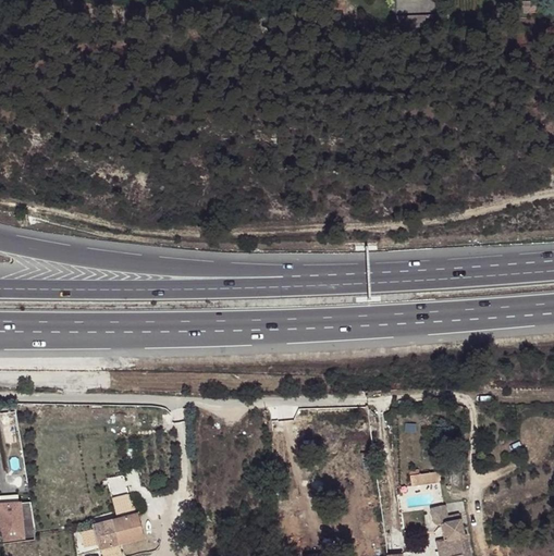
[(420,16),(391,16),(391,28),(421,27),(420,16)]
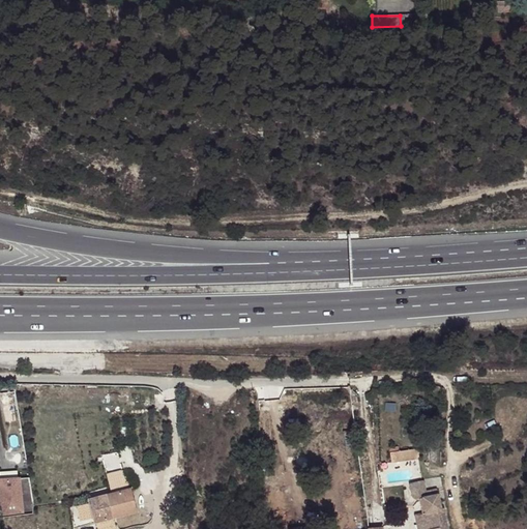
[(526,120),(513,123),(515,135),(526,133),(526,120)]
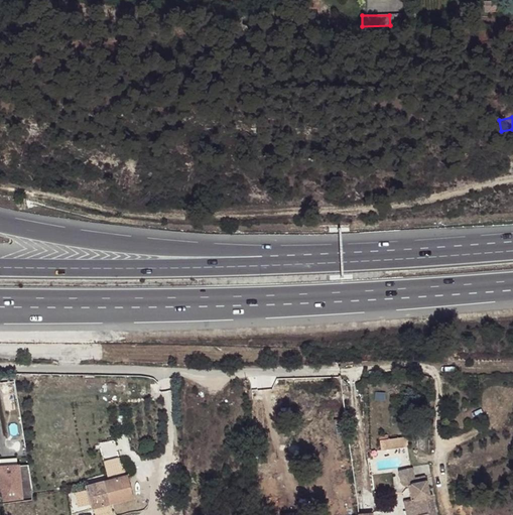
[(387,434),(378,436),(379,441),(381,452),(408,447),(406,436),(388,439),(387,434)]
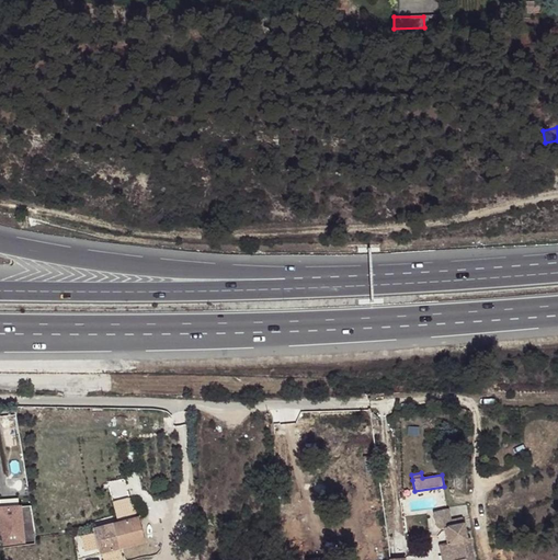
[(106,483),(111,499),(125,494),(121,479),(106,483)]
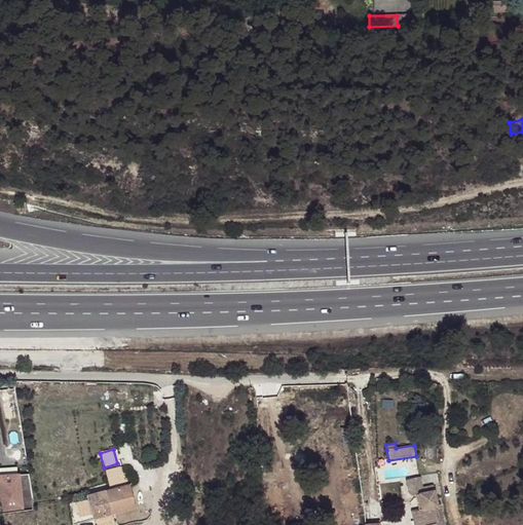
[(109,484),(127,481),(125,466),(107,470),(109,484)]
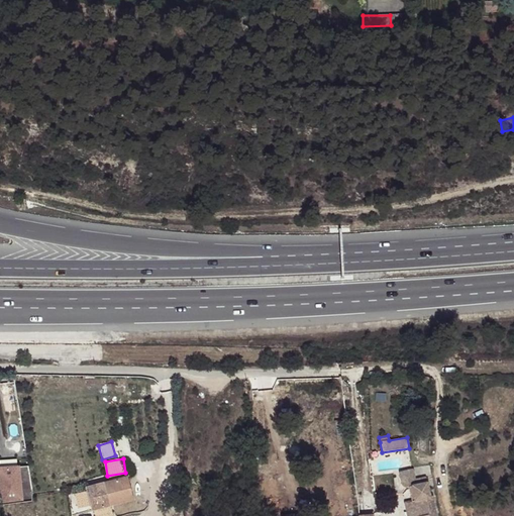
[(14,478),(12,479),(13,491),(27,490),(25,470),(20,470),(20,467),(12,468),(13,471),(14,471),(14,478)]
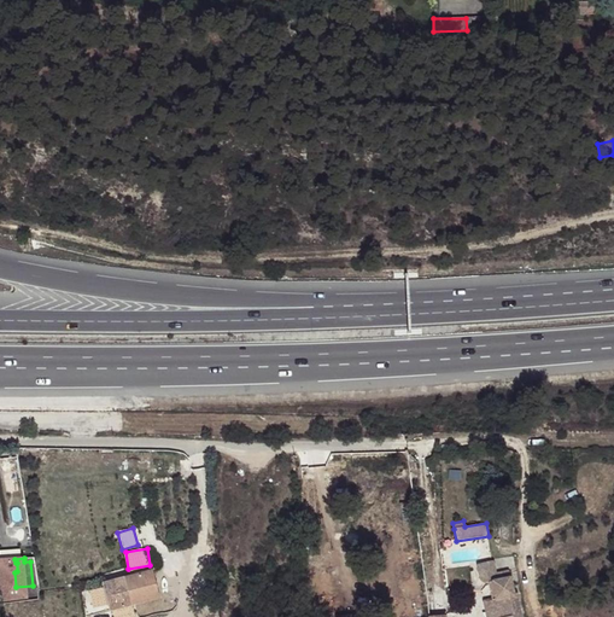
[(492,566),(477,568),(478,581),(485,586),(490,586),(492,603),(489,604),(480,604),(481,616),(514,616),(513,600),(510,601),(508,577),(493,578),(492,566)]
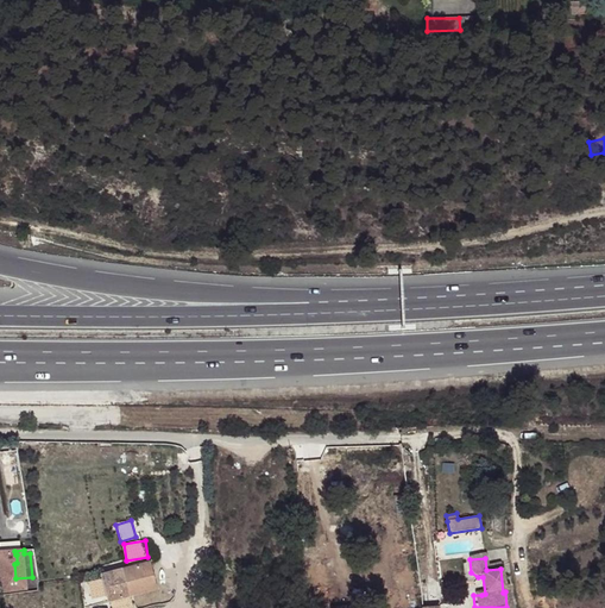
[(149,562),(123,568),(128,596),(155,591),(149,562)]
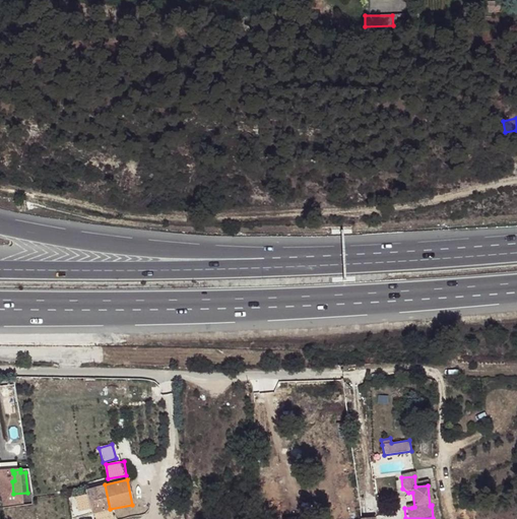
[(11,483),(0,484),(0,501),(12,499),(11,483)]
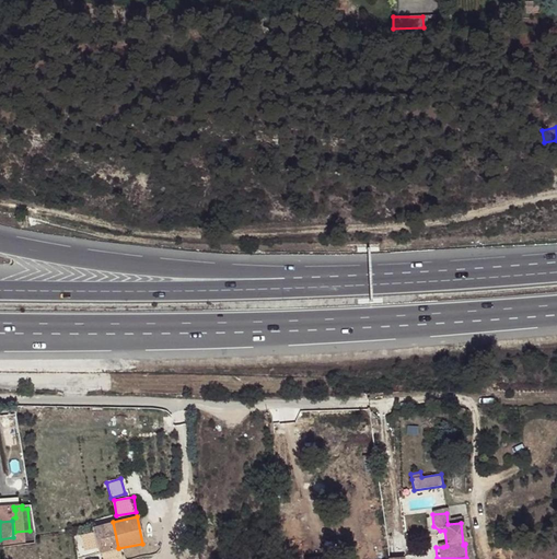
[(93,533),(76,536),(78,554),(96,551),(93,533)]
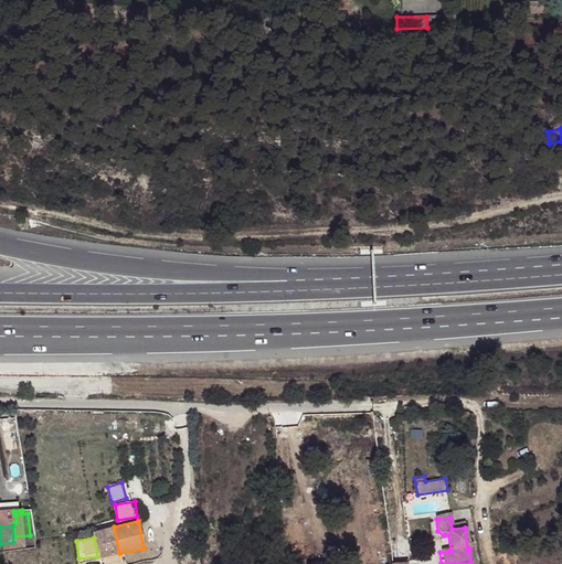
All buildings are outlined.
